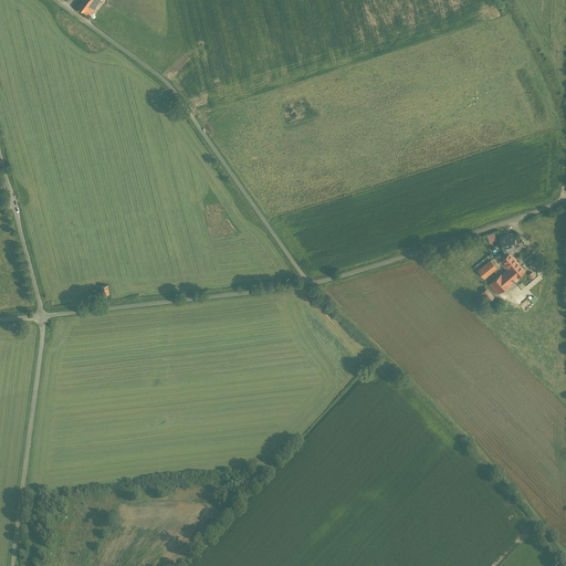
[(82,0),(79,4),(92,13),(101,0),(82,0)]
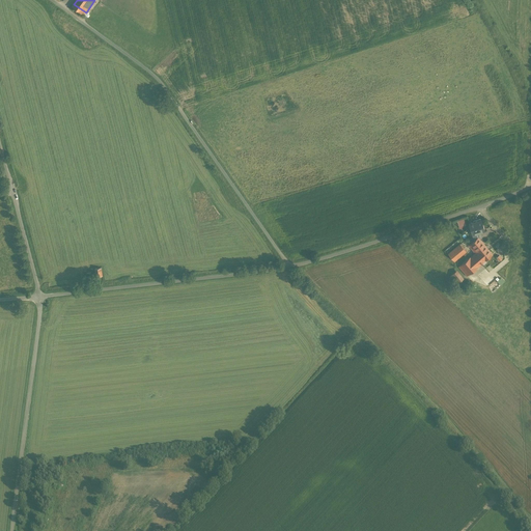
[(458,227),(466,225),(464,217),(456,219),(458,227)]
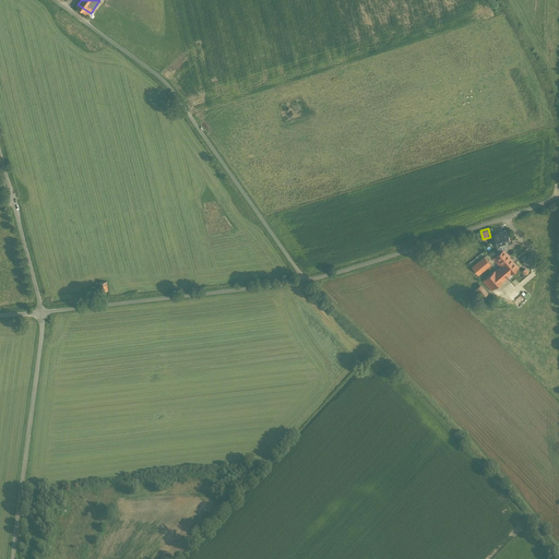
[(507,230),(494,234),(497,245),(499,252),(503,249),(506,252),(508,251),(506,242),(510,241),(507,230)]
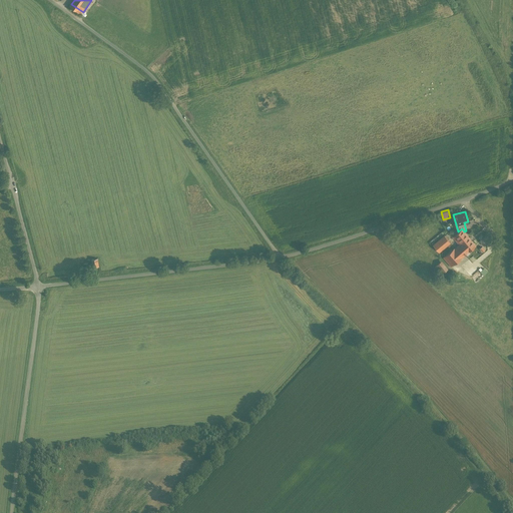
[(464,231),(462,228),(458,231),(453,236),(459,243),(455,248),(462,257),(475,244),(464,231)]
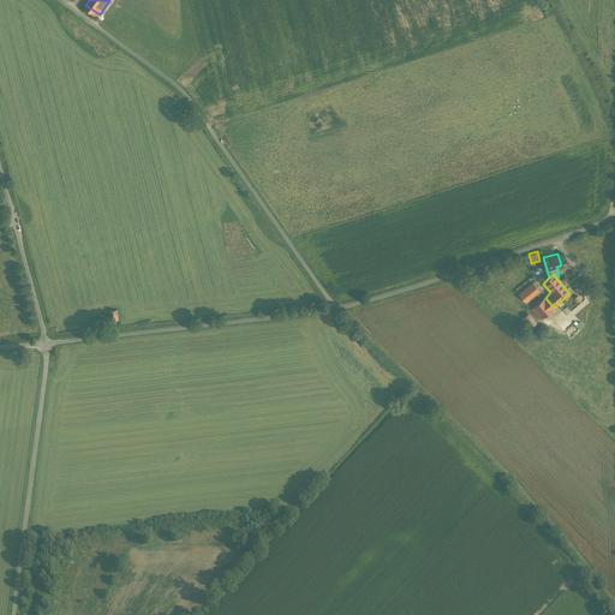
[(533,282),(519,293),(521,296),(526,302),(539,290),(533,282)]
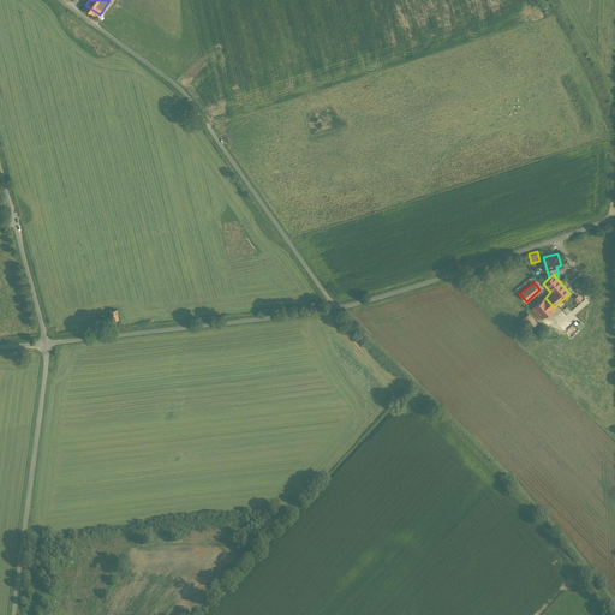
[(544,297),(532,309),(541,318),(554,308),(545,298),(544,297)]
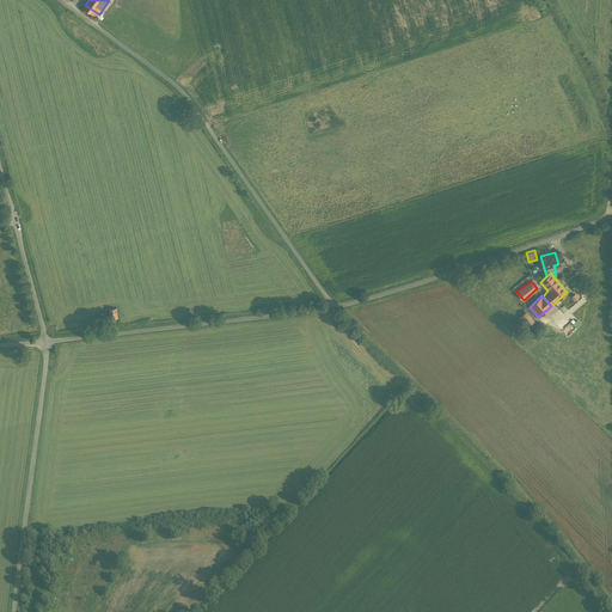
[(532,322),(524,313),(519,317),(527,326),(532,322)]
